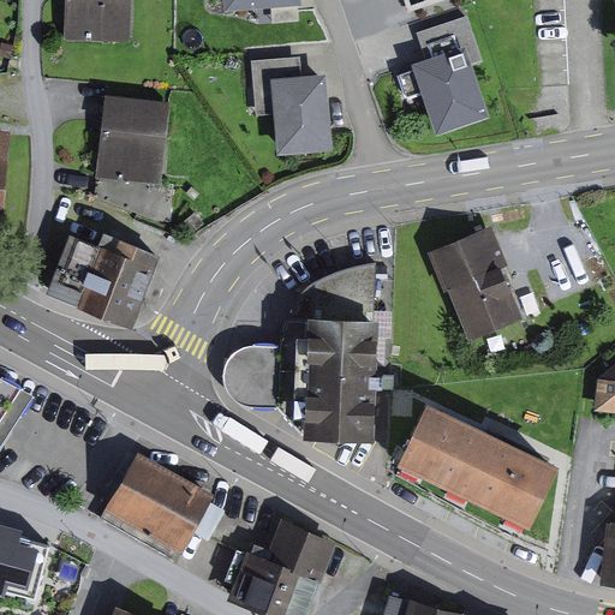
[(133,0),(67,0),(67,40),(133,41),(133,0)]
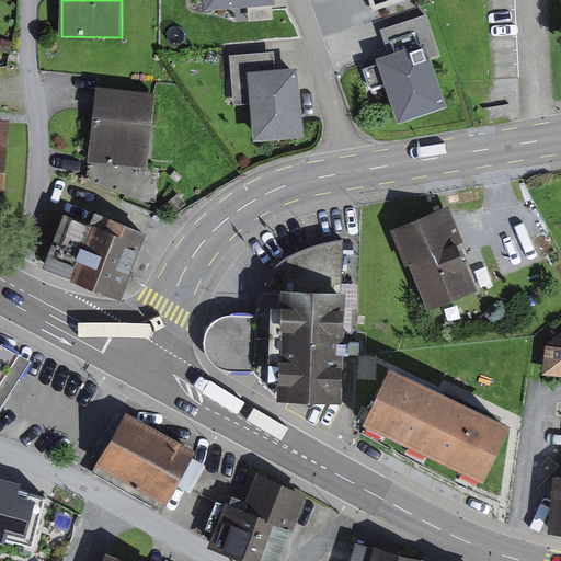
[(371,0),(376,11),(407,0),(371,0)]
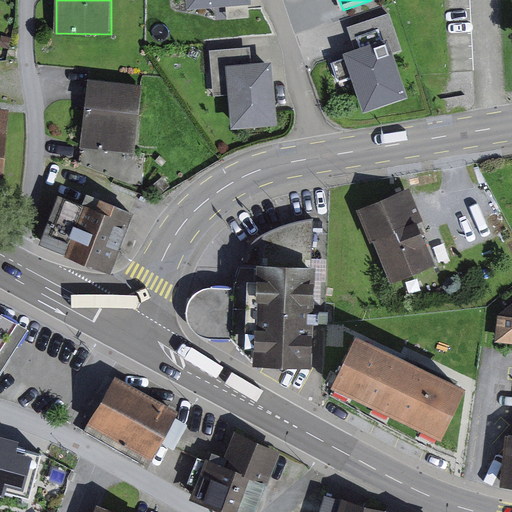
[(251,3),(229,5),(230,19),(253,17),(251,3)]
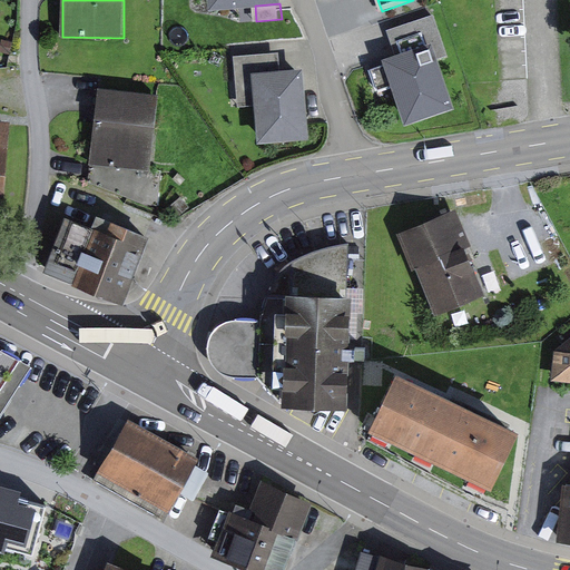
[(390,30),(397,53),(433,41),(440,62),(454,58),(439,13),(390,30)]
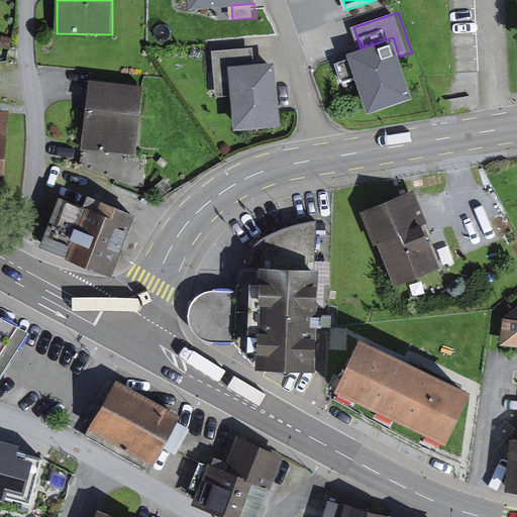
[(355,79),(368,112),(413,97),(399,57),(393,37),(360,48),(347,54),(349,59),(338,62),(345,82),(355,79)]
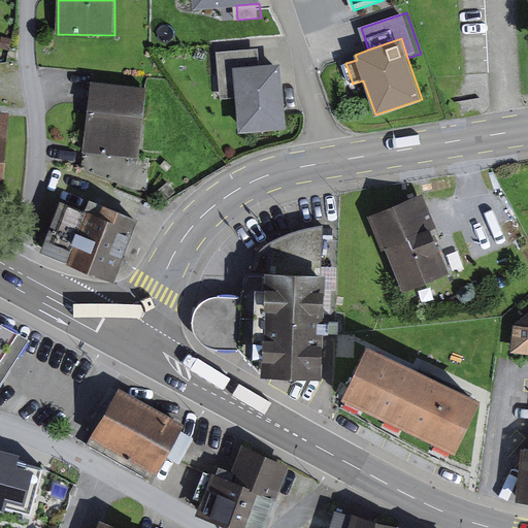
[(259,64),(258,48),(219,52),(222,95),(236,94),(233,66),(259,64)]
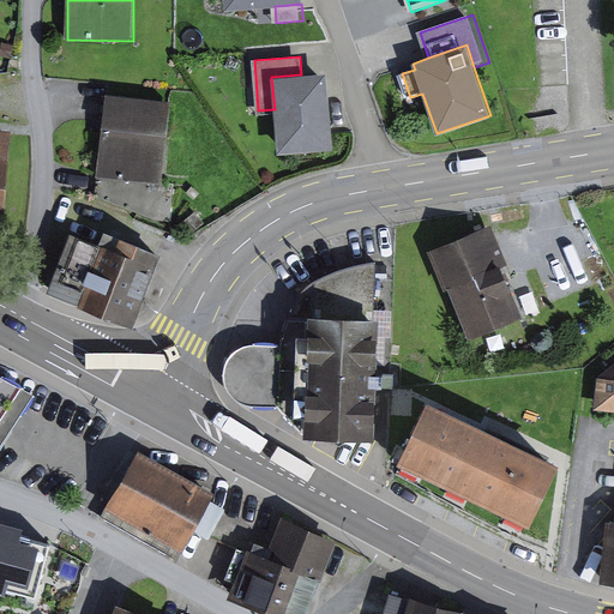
[(333,149),(326,73),(301,74),(271,77),(275,109),(278,154),(333,149)]
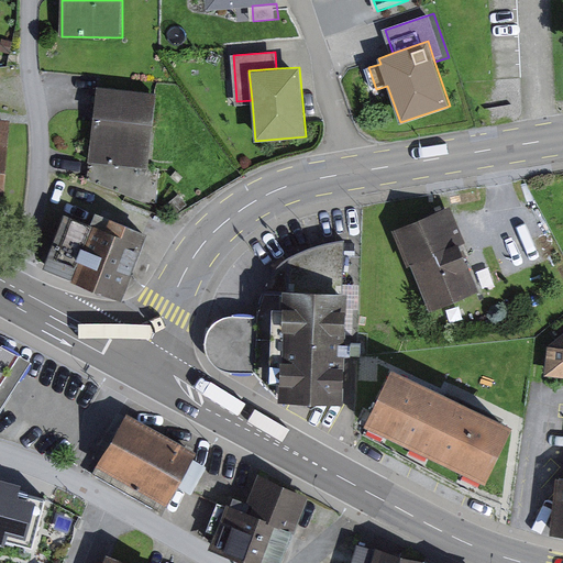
[(159,94),(98,87),(90,163),(92,163),(152,169),(159,94)]
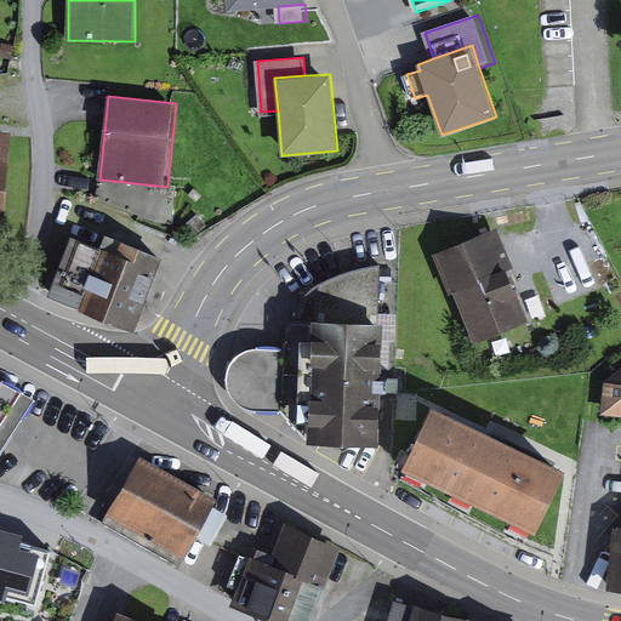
[(0,220),(6,221),(15,136),(0,134),(0,220)]
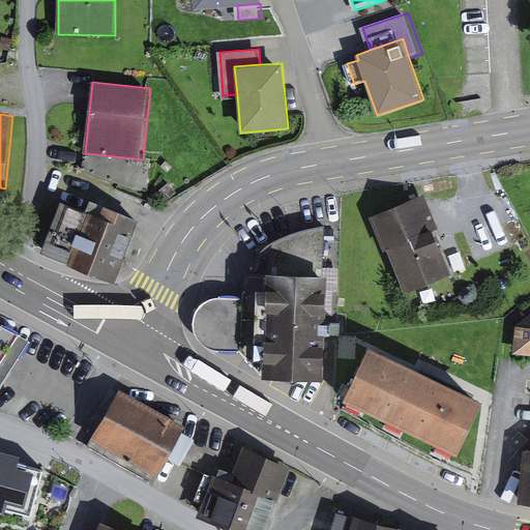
[(137,189),(152,192),(155,160),(143,159),(87,153),(85,170),(137,189)]
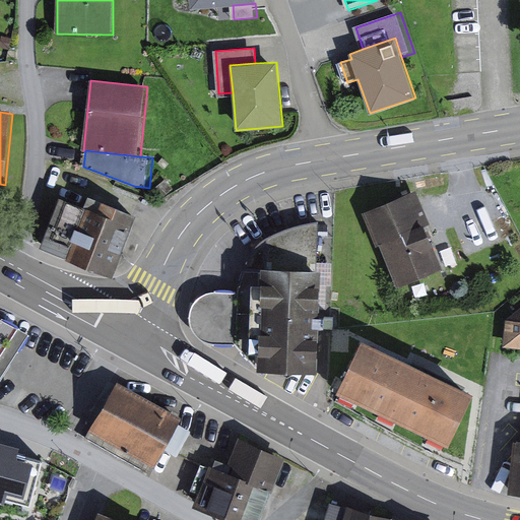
[(381,246),(380,245),(426,224),(427,226),(433,223),(417,190),(364,213),(378,247),(381,246)]
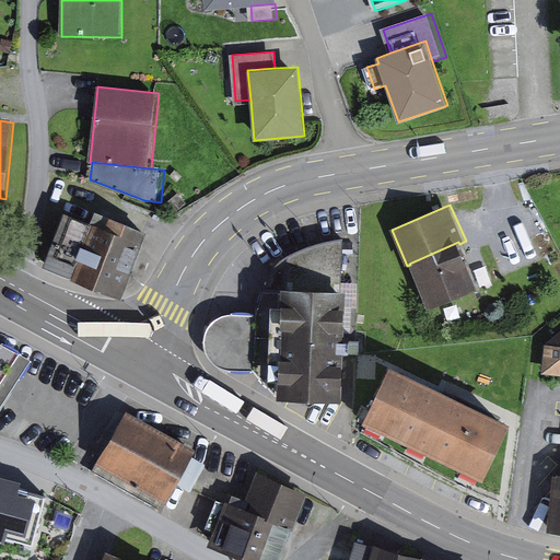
[(45,264),(124,293),(148,232),(94,211),(90,223),(63,212),(45,264)]
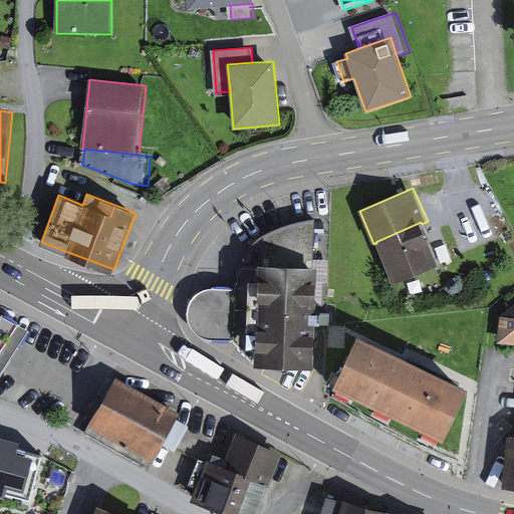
[(243,352),(251,360),(251,368),(279,369),(315,370),(319,219),(284,224),(266,232),(251,247),(243,264),(236,289),(212,287),(199,291),(191,300),(187,313),(190,325),(200,334),(217,341),(237,340),(243,352)]
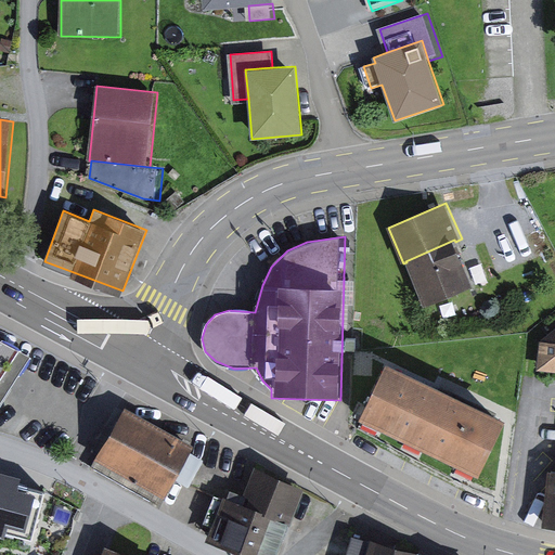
[(455,242),(454,240),(405,261),(407,262),(426,307),(475,286),(455,242)]
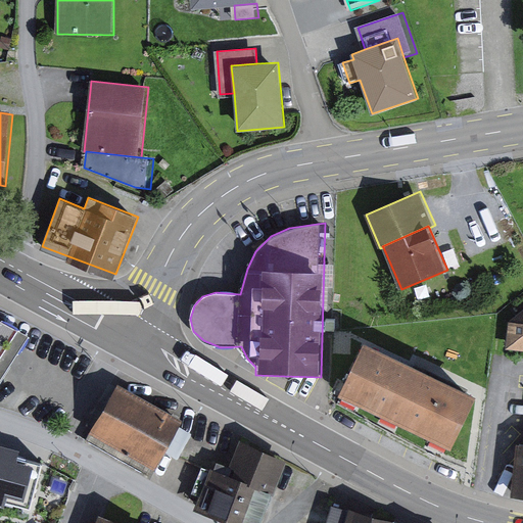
[(522,350),(522,312),(511,322),(509,349),(522,350)]
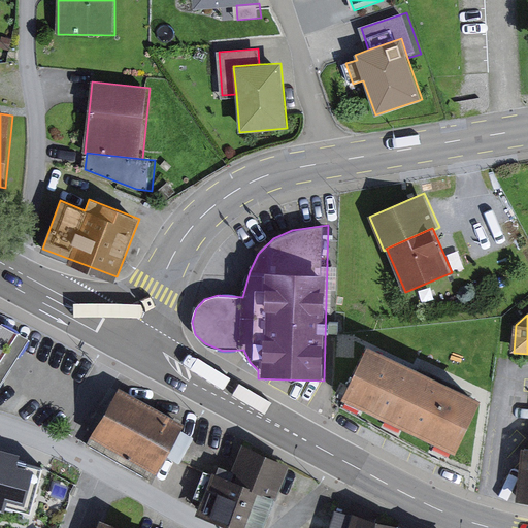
[(0,362),(17,336),(0,327),(0,362)]
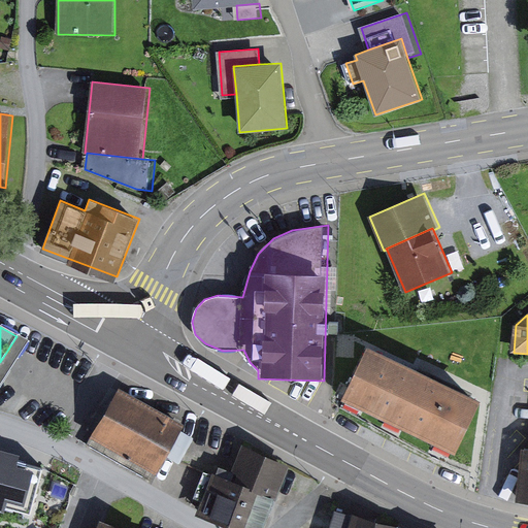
[(479,400),(364,345),(338,399),(453,454),(479,400)]
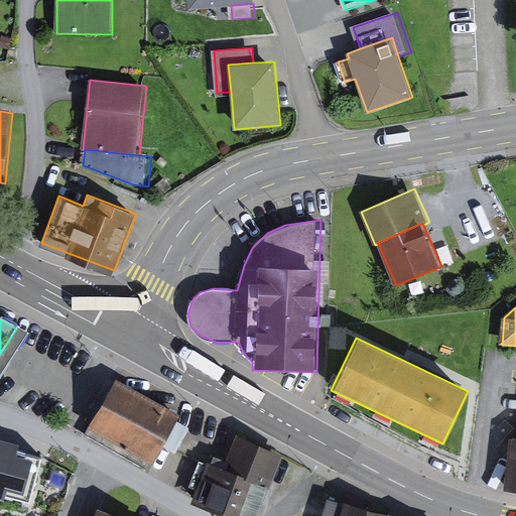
[(178,422),(112,382),(85,427),(151,468),(178,422)]
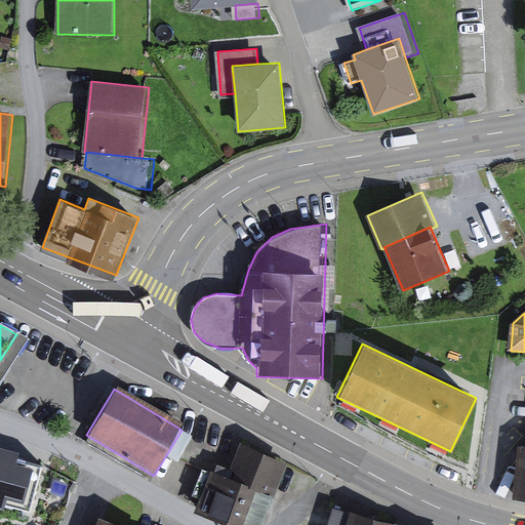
[(300,472),(240,444),(225,478),(208,471),(195,503),(243,524),(254,524),(268,495),(286,503),(300,472)]
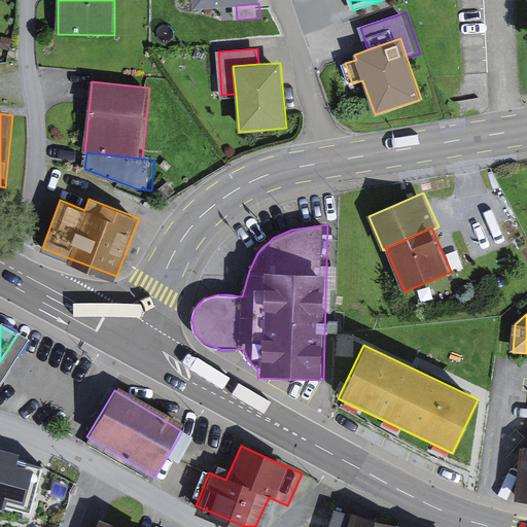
[(516,501),(526,501),(526,448),(522,448),(516,501)]
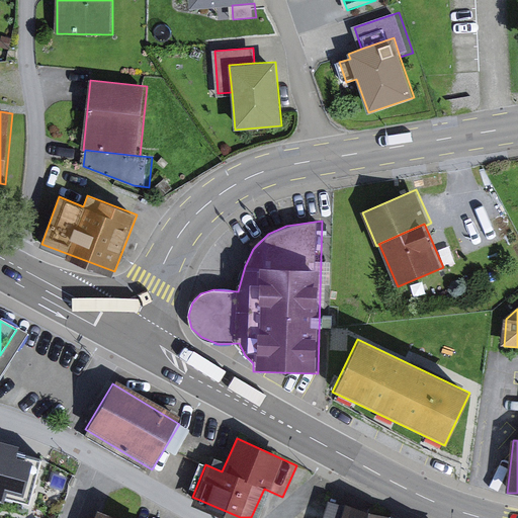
[(0,498),(28,506),(40,461),(0,450),(0,498)]
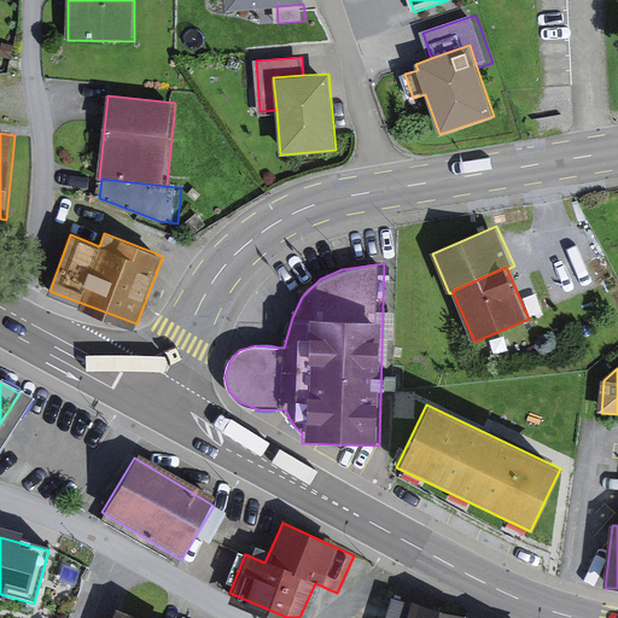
[(464,617),(384,595),(377,617),(464,617)]
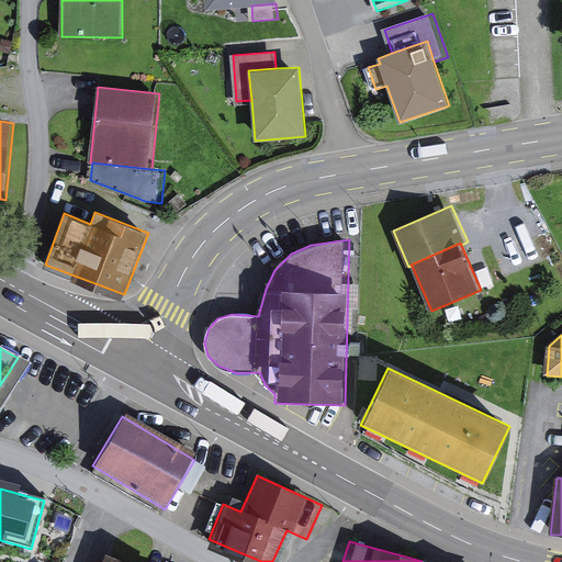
[(141,561),(108,550),(103,561),(141,561)]
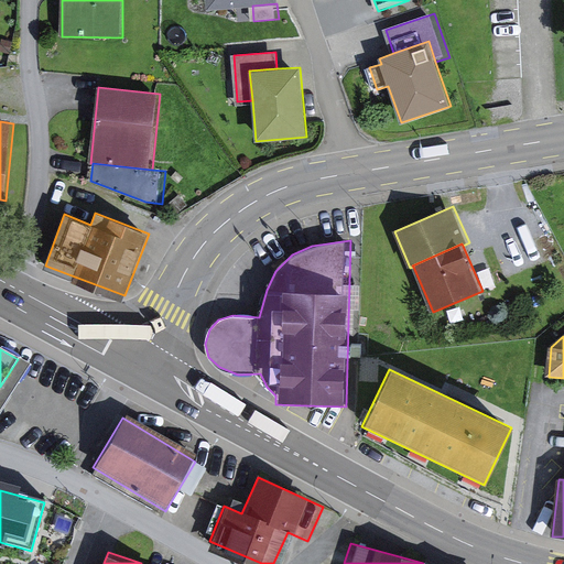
All buildings are outlined.
